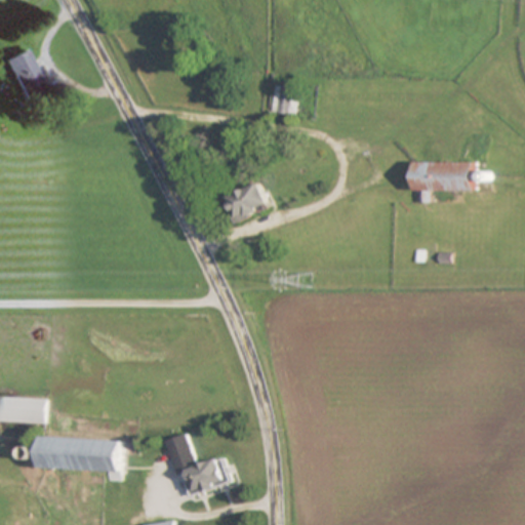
[(25,99),(47,89),(29,48),(6,57),(25,99)]
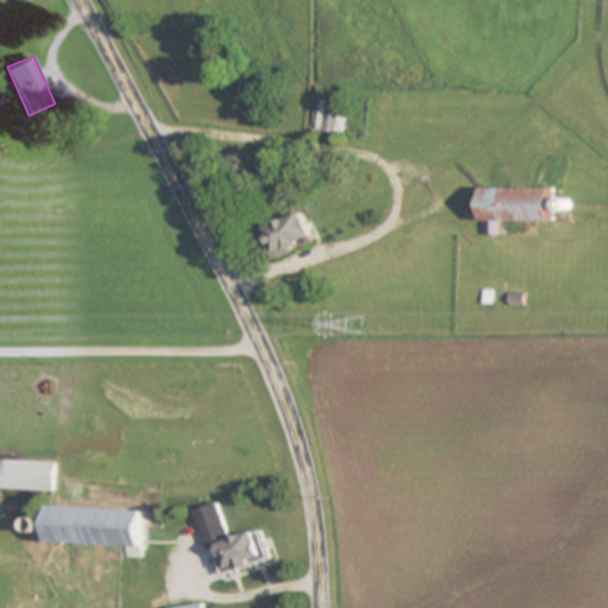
[(339,100),(318,99),(315,130),(342,133),(344,109),(337,109),(339,100)]
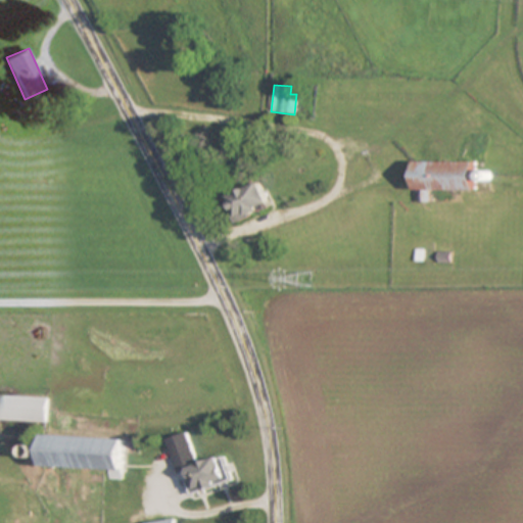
[(429,189),(481,190),(481,172),(478,172),(478,161),(415,160),(415,190),(420,190),(420,200),(429,200),(429,189)]
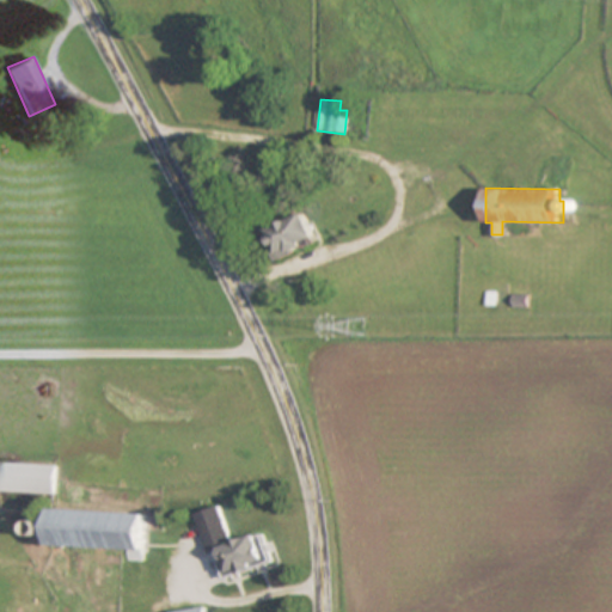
[(319,239),(305,212),(267,231),(281,258),(319,239)]
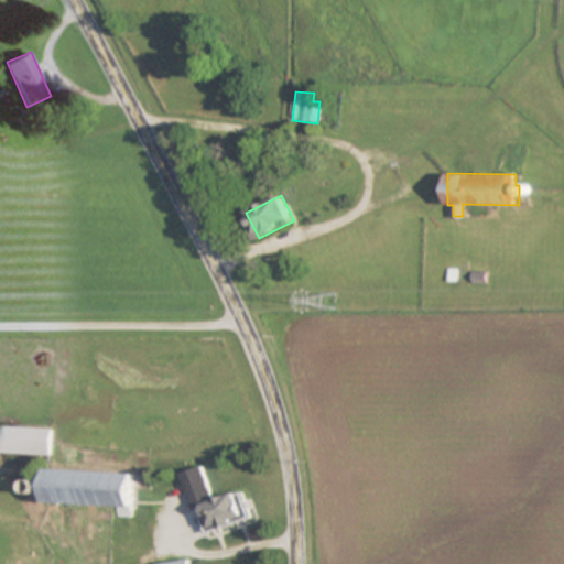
[(485,282),(485,272),(472,272),(472,282),(485,282)]
